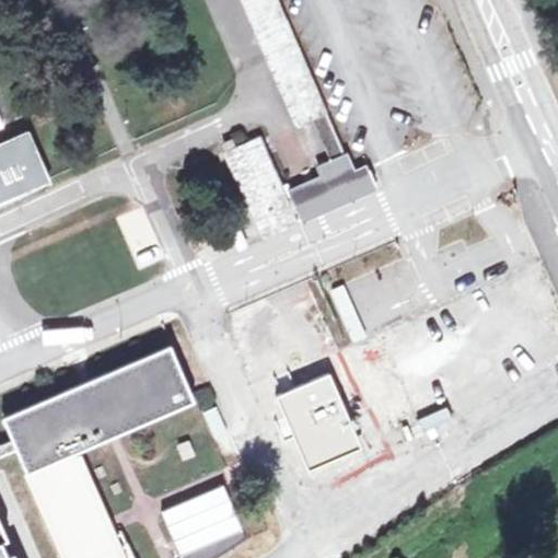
[(327,113),(278,0),(245,0),(299,125),(313,119),(327,113)]
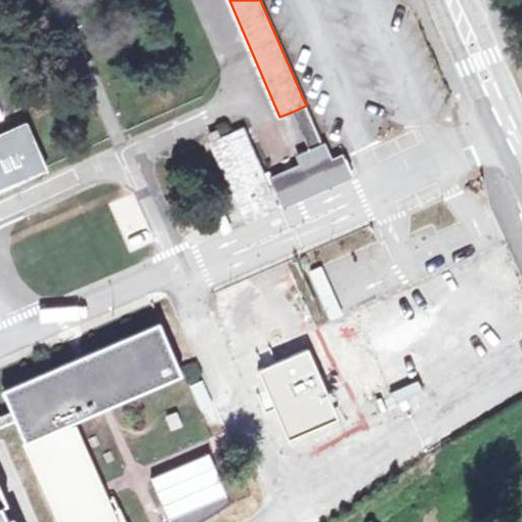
[(306,105),(293,112),(309,151),(322,145),(306,105)]
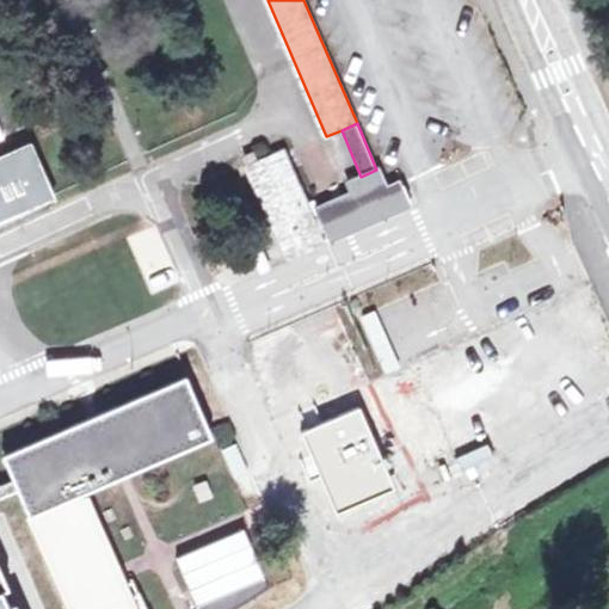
[(0,223),(59,200),(34,141),(0,154),(0,223)]
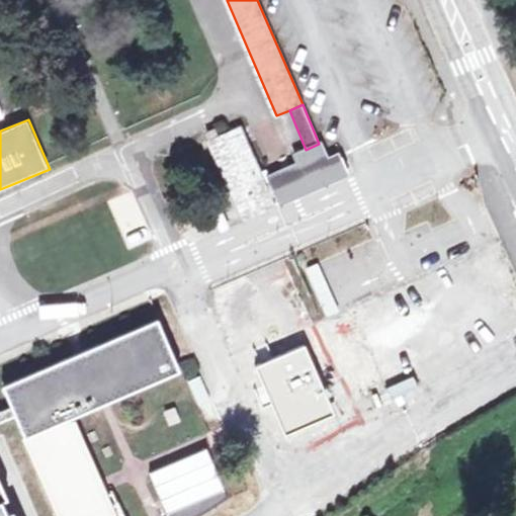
[(326,158),(319,144),(306,150),(293,155),(296,164),(275,173),(279,180),(267,185),(242,123),(207,137),(237,206),(249,200),(252,208),(273,200),(271,194),(282,189),(285,196),(346,171),(338,153),(326,158)]
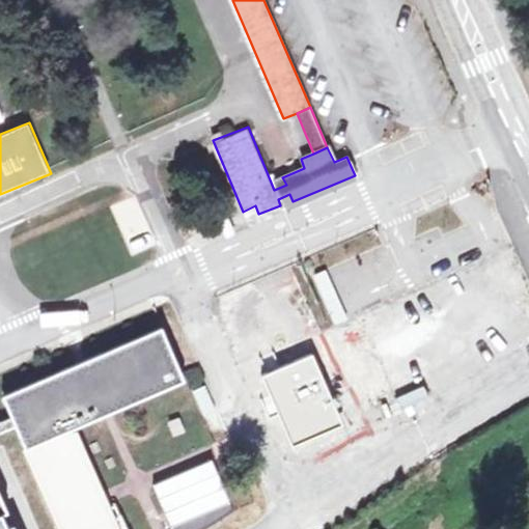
[(255,205),(243,212),(251,229),(360,188),(355,175),(293,201),(289,194),(278,199),(280,205),(258,214),(255,205)]
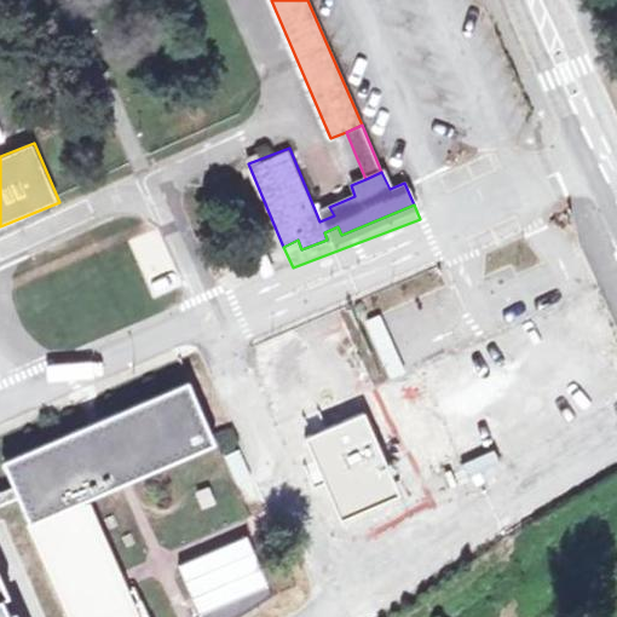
[(209,428),(190,382),(6,461),(73,616),(137,616),(122,580),(90,502),(128,485),(218,447),(209,428)]
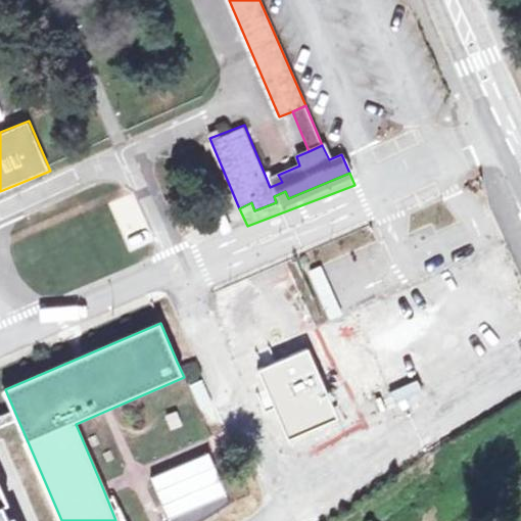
[(214,452),(152,470),(167,520),(179,520),(230,506),(214,452)]
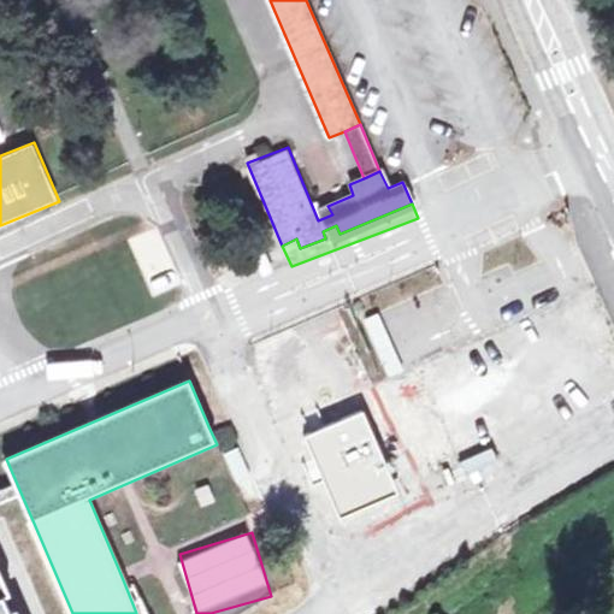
[(0,613),(27,613),(25,610),(18,613),(11,594),(18,590),(0,548),(0,613)]
